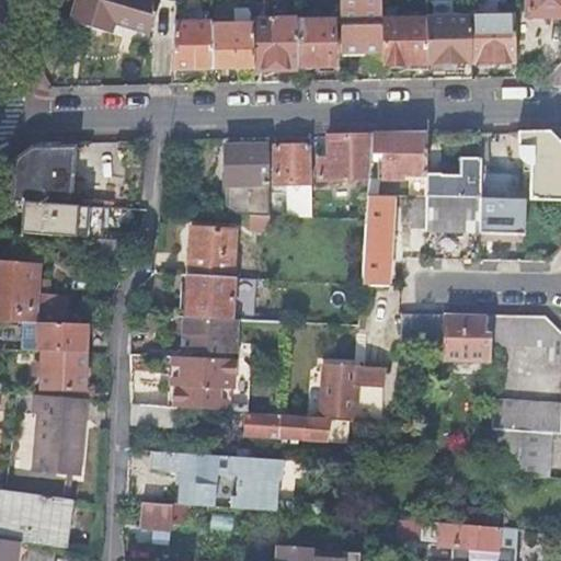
[(112,24),(111,0),(76,0),(73,9),(101,18),(95,30),(102,32),(109,34),(112,24)]
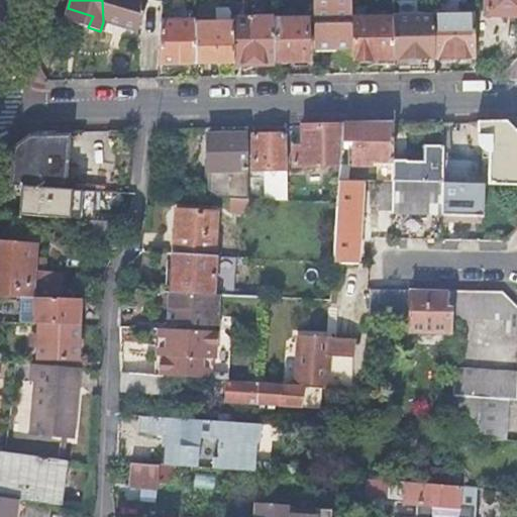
[(145,0),(102,0),(103,22),(104,19),(137,29),(145,0)]
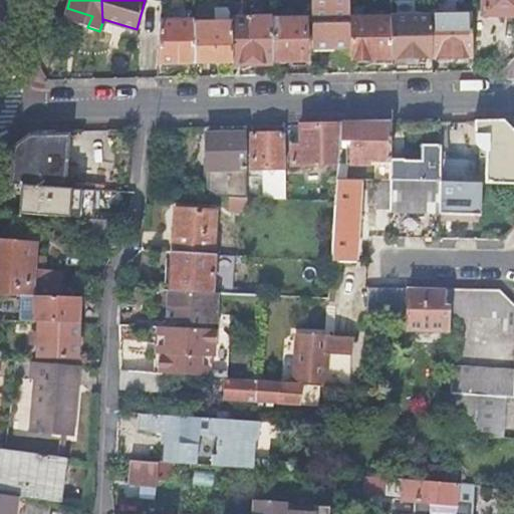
[(350,48),(348,0),(311,0),(312,49),(331,49),(350,48)]
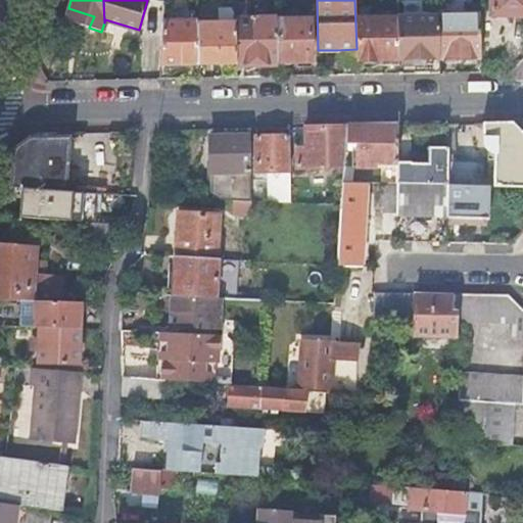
[(522,14),(522,0),(491,0),(491,14),(512,14),(522,14)]
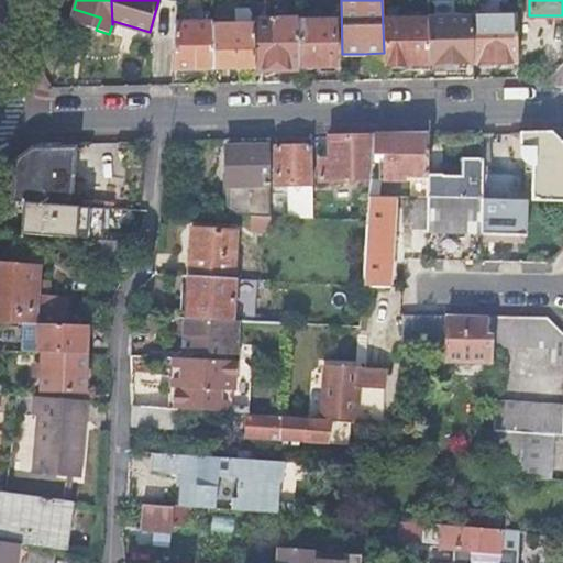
[(69,23),(96,30),(101,18),(74,9),(69,23)]
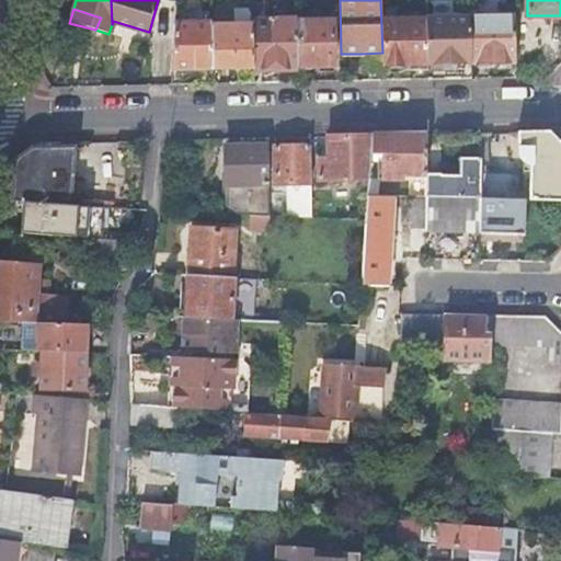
[(515,15),(470,15),(470,18),(471,63),(493,63),(515,61),(515,15)]
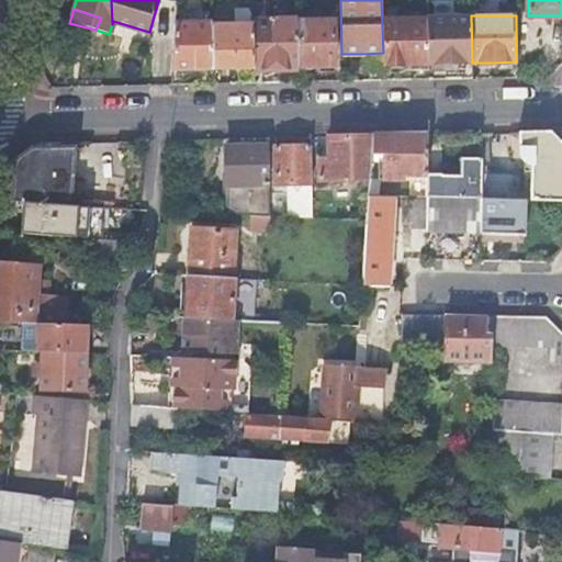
[(298,22),(298,18),(254,20),(254,24),(254,67),(257,67),(258,68),(258,69),(260,69),(262,69),(265,70),(267,70),(270,69),(272,67),(285,66),(298,66),(298,22)]
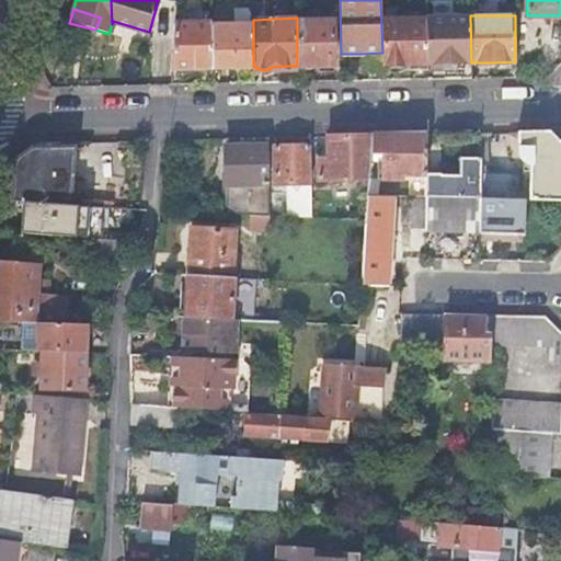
[(470,18),(426,19),(426,70),(444,70),(444,67),(444,64),(446,64),(446,63),(449,63),(471,63),(470,18)]
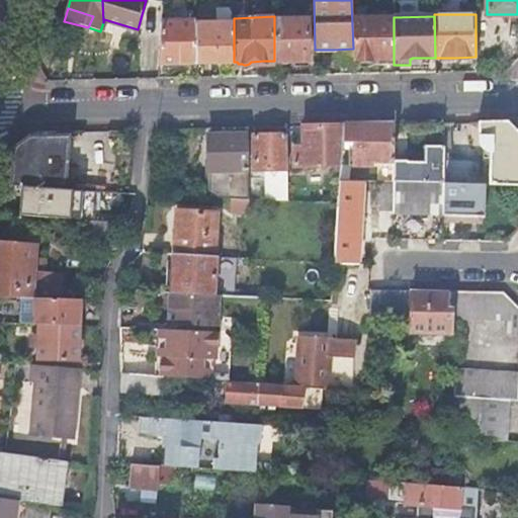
[(384,65),(394,65),(394,17),(353,18),(354,60),(374,60),(375,65),(384,65)]
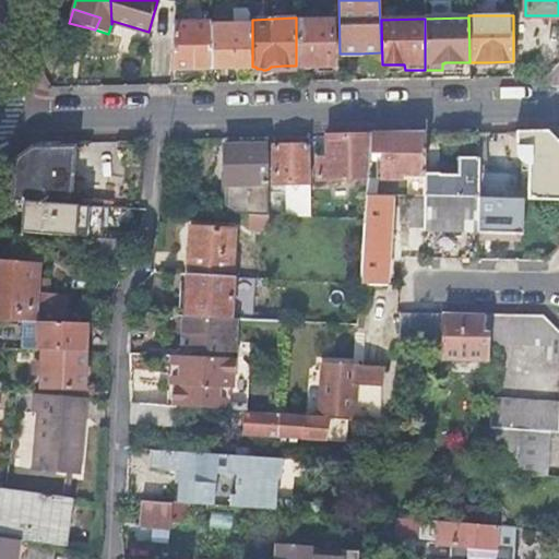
[(333,21),(296,22),(296,66),(314,66),(334,66),(333,21)]
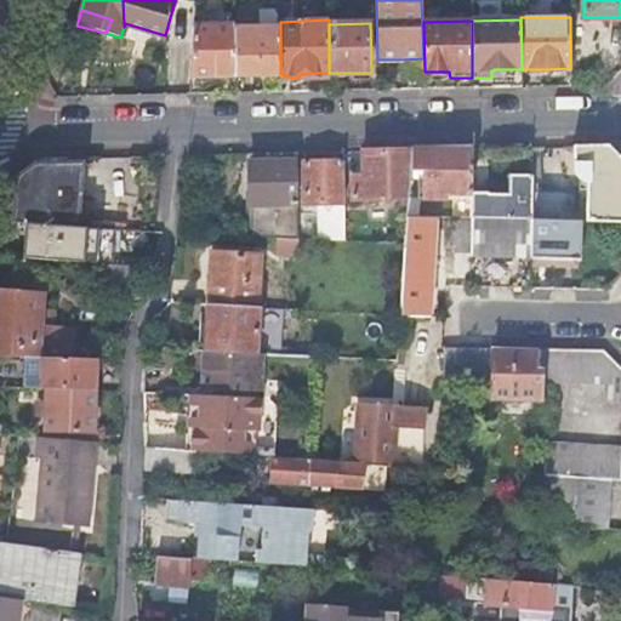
[(235,26),(193,27),(189,75),(212,75),(235,74),(235,28),(235,26)]
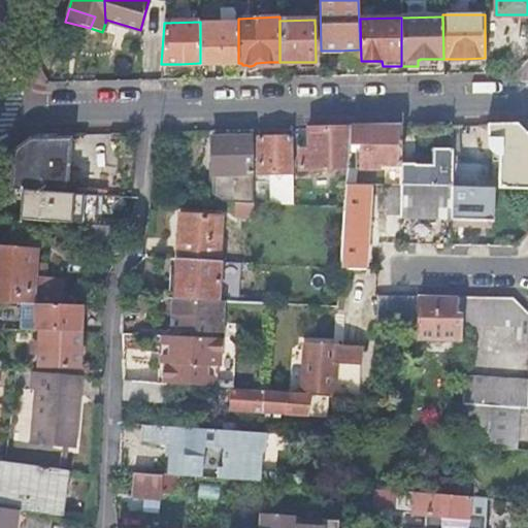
[(238,23),(200,24),(200,63),(220,63),(238,63),(238,23)]
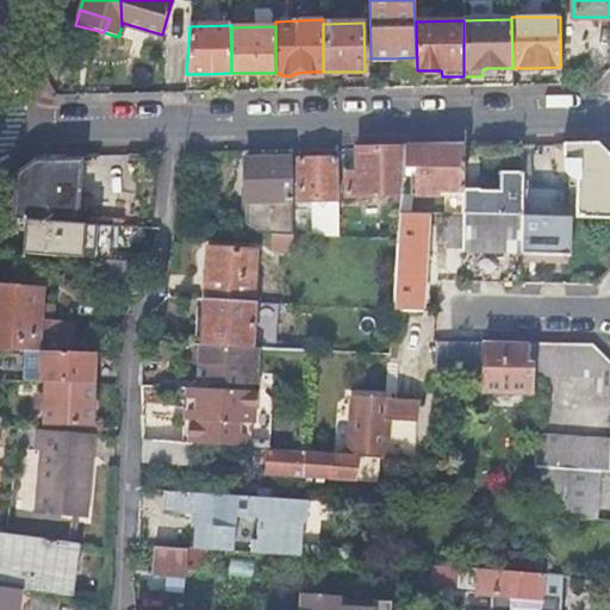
[(609,155),(598,143),(565,144),(564,154),(564,163),(577,165),(576,217),(609,217),(609,155)]
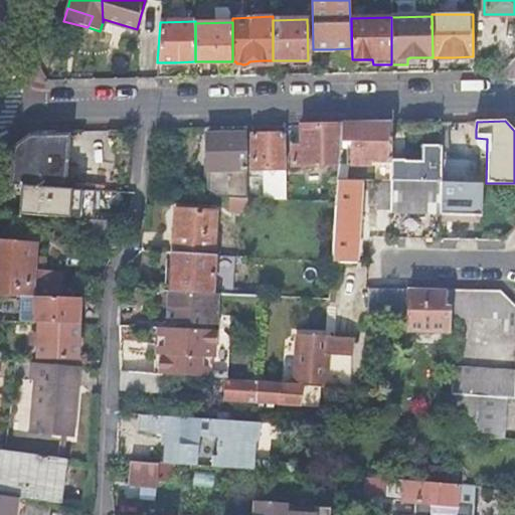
[(384,161),(391,161),(391,159),(391,124),(342,125),(341,142),(343,142),(348,142),(348,149),(352,150),(352,155),(352,160),(384,161)]
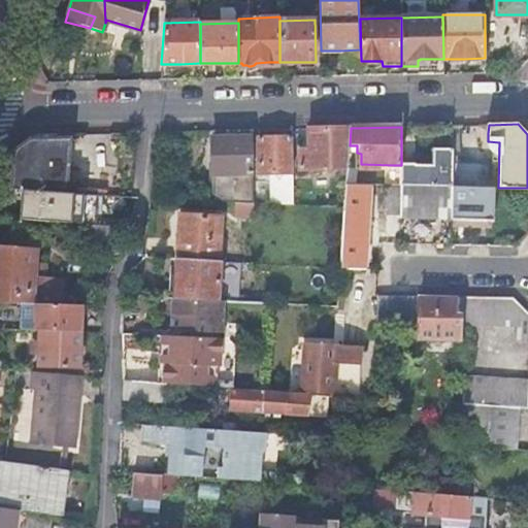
[(350,145),(351,128),(329,128),(308,128),(308,151),(299,151),(299,169),(348,168),(350,145)]
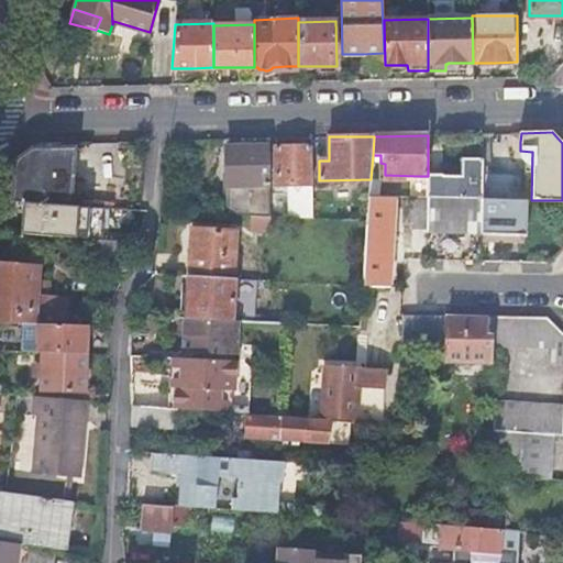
[(247,145),(228,145),(229,214),(253,216),(271,216),(269,145),(247,145)]
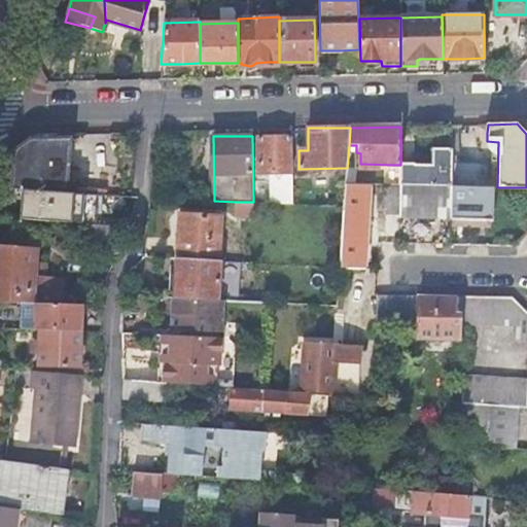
[(56,191),(67,192),(70,139),(31,139),(16,150),(15,151),(14,170),(13,189),(16,189),(56,191)]
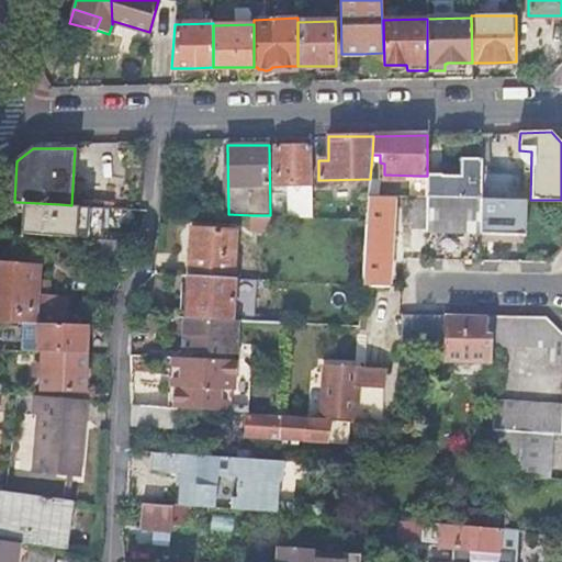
[(276,184),(313,184),(312,148),(293,148),(274,148),(276,184)]
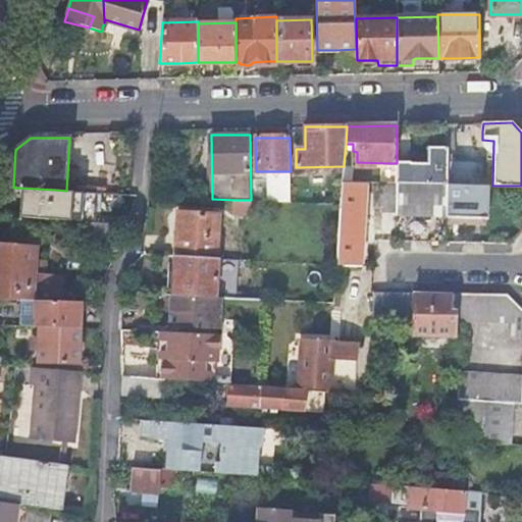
[(397,172),(397,184),(448,185),(448,147),(437,147),(427,147),(427,162),(427,169),(415,169),(410,161),(397,161),(397,163),(397,172)]
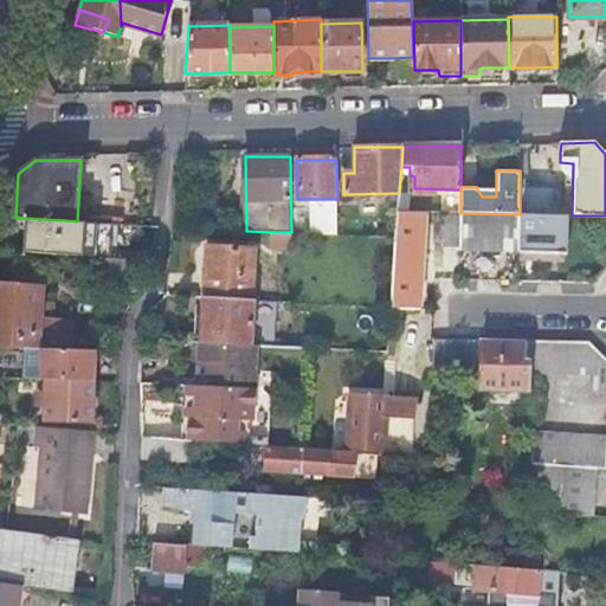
[(399,193),(398,211),(408,212),(410,194),(399,193)]
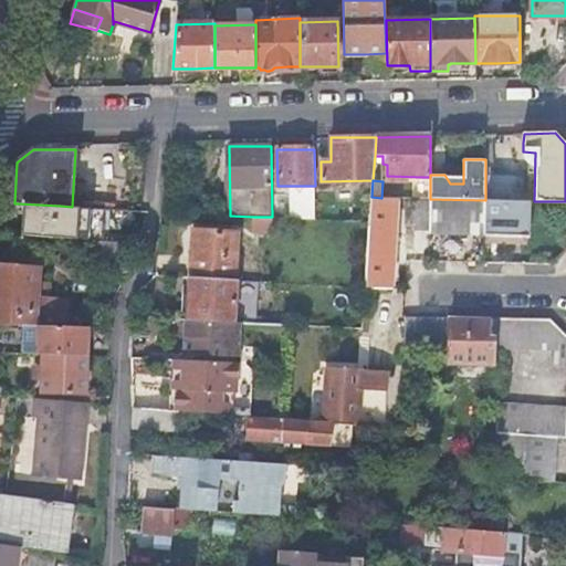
[(429,231),(430,199),(416,199),(415,230),(429,231)]
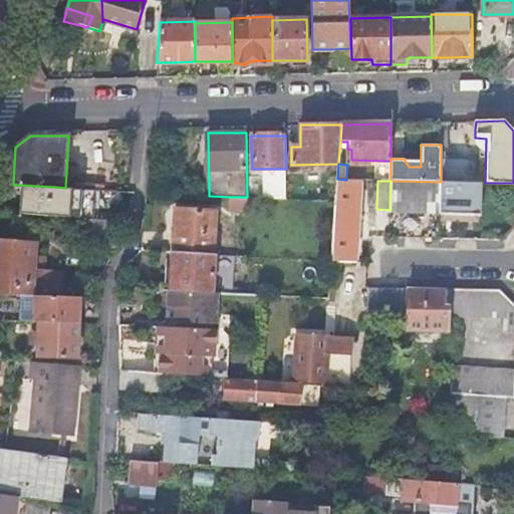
[(441,182),(391,181),(390,210),(390,212),(415,213),(440,213),(441,182)]
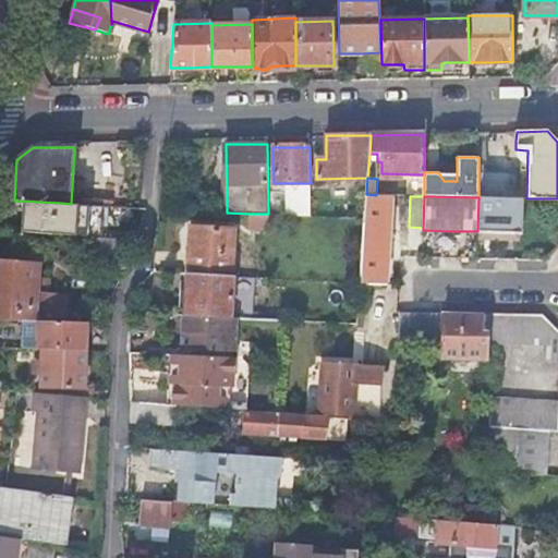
[(485,197),(478,197),(477,231),(477,233),(499,233),(521,233),(521,198),(485,197)]
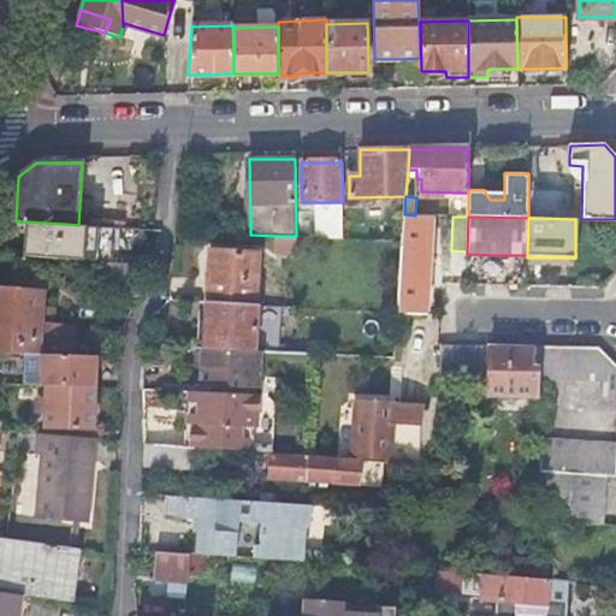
[(64,247),(65,224),(19,221),(18,238),(17,255),(51,258),(52,246),(64,247)]
